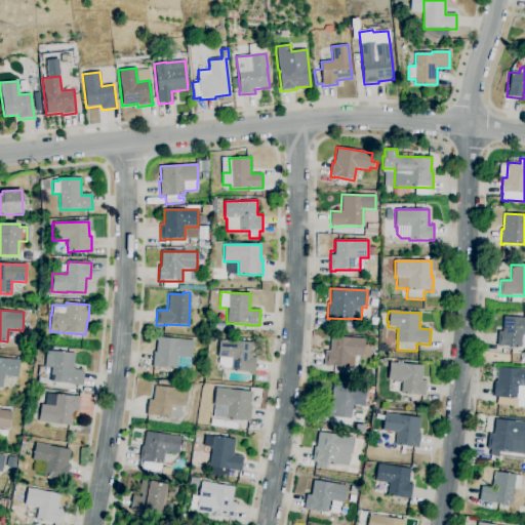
[(521,348),(496,346),(497,331),(501,332),(502,317),(524,318),(524,335),(522,335),(521,348)]
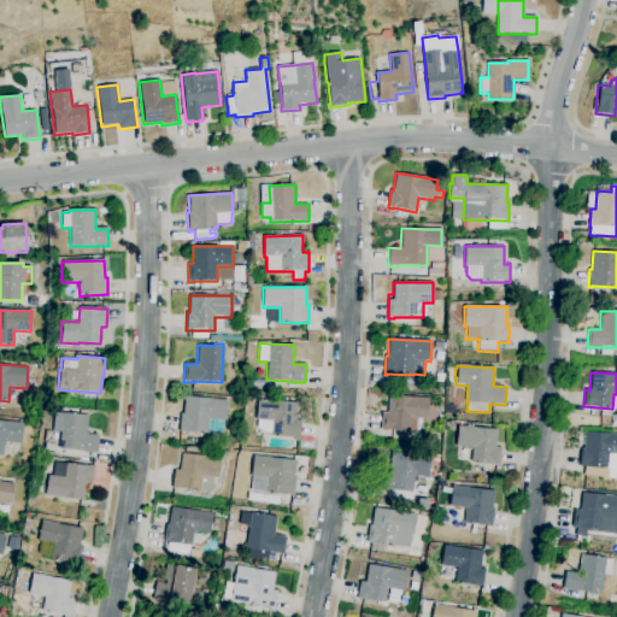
[(417,433),(387,430),(387,432),(380,430),(382,412),(387,413),(388,395),(428,399),(427,419),(418,418),(417,433)]
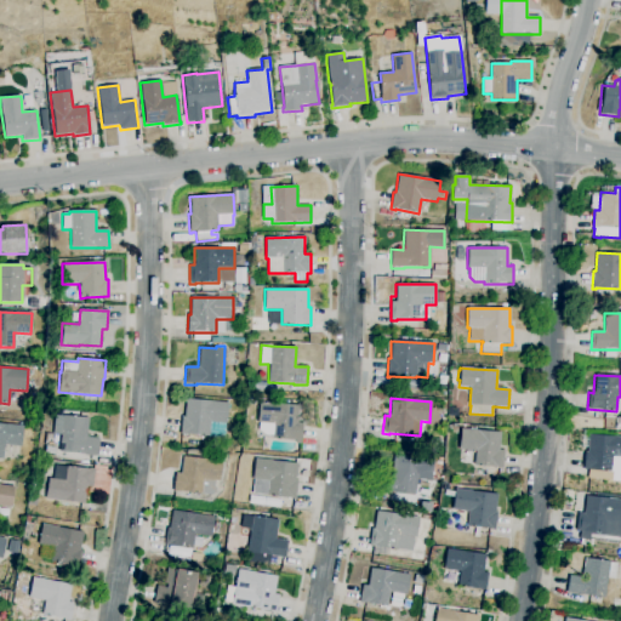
[(209,437),(187,434),(187,436),(182,436),(180,436),(182,416),(183,416),(184,399),(228,403),(226,423),(223,438),(209,437)]
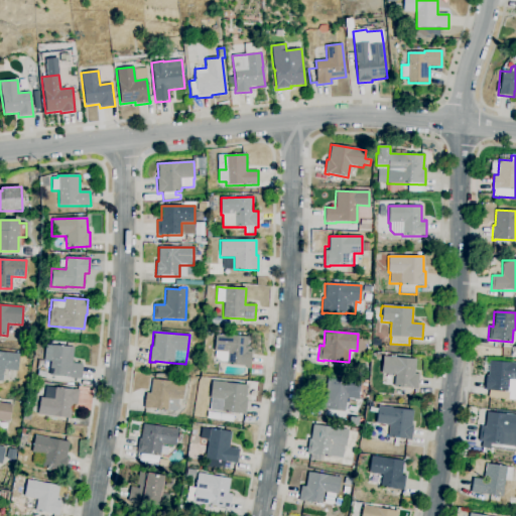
[(250,369),(247,369),(245,366),(226,365),(226,363),(220,362),(215,357),(215,352),(213,352),(215,335),(248,337),(247,352),(251,353),(250,369)]
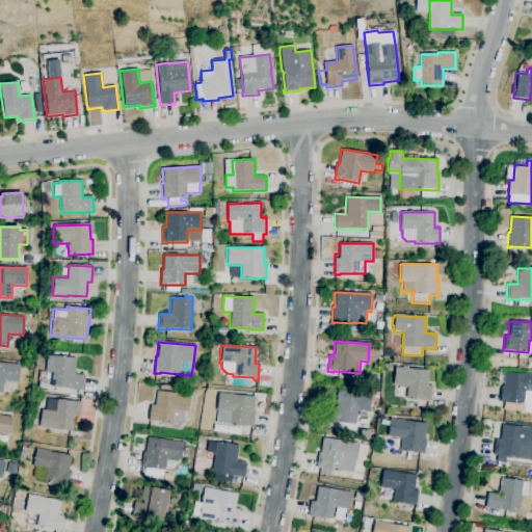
[(83,391),(72,390),(50,387),(52,373),(44,372),(46,355),(53,356),(76,358),(74,374),(85,376),(83,391)]
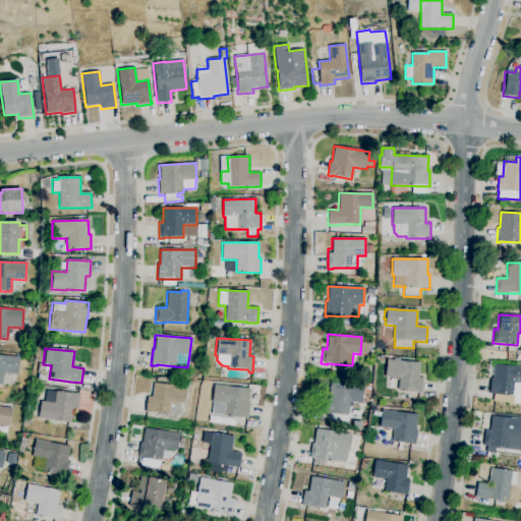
[(2,386),(0,385),(0,355),(19,358),(17,375),(4,373),(2,386)]
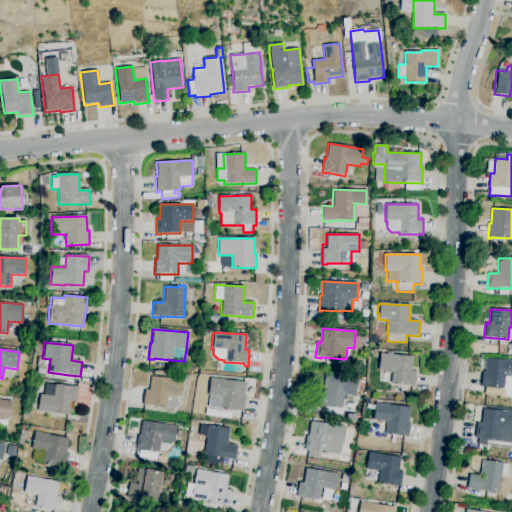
[(378,371),(380,354),(394,355),(393,355),(412,357),(411,371),(415,372),(414,387),(409,386),(409,385),(391,384),(392,372),(378,371)]
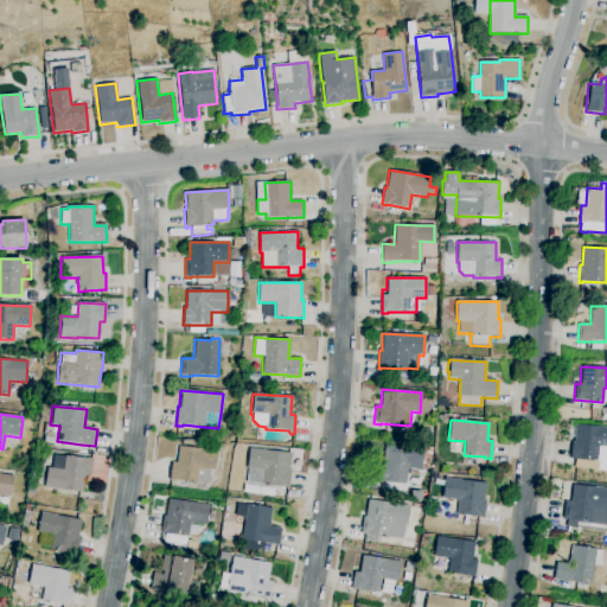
[(606,470),(575,468),(575,459),(573,459),(573,460),(570,459),(572,441),(574,442),(575,425),(606,427),(606,470)]
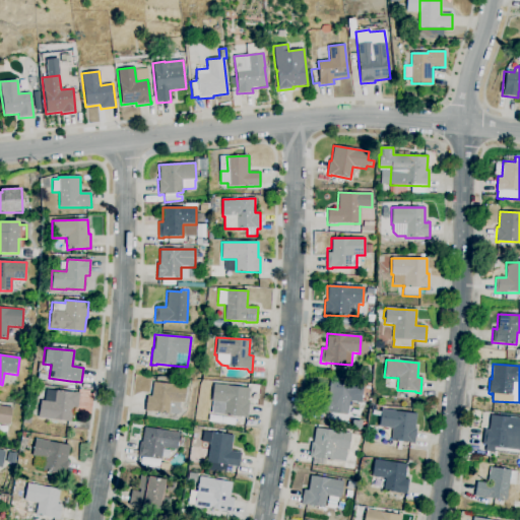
[(179,415),(169,413),(150,411),(150,412),(145,411),(146,396),(151,397),(152,382),(186,386),(184,403),(180,403),(179,415)]
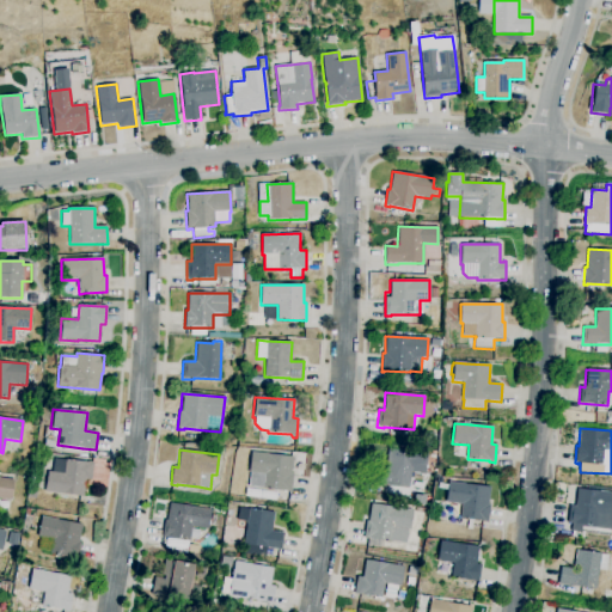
[(409,487),(385,484),(385,485),(372,484),(373,467),(386,469),(387,450),(427,453),(426,473),(411,472),(409,487)]
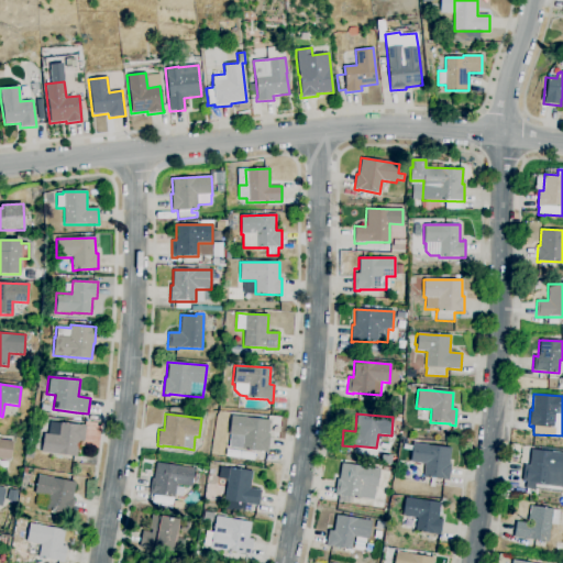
[(267,452),(242,450),(242,449),(229,448),(230,434),(229,434),(230,416),(268,420),(267,437),(269,437),(267,452)]
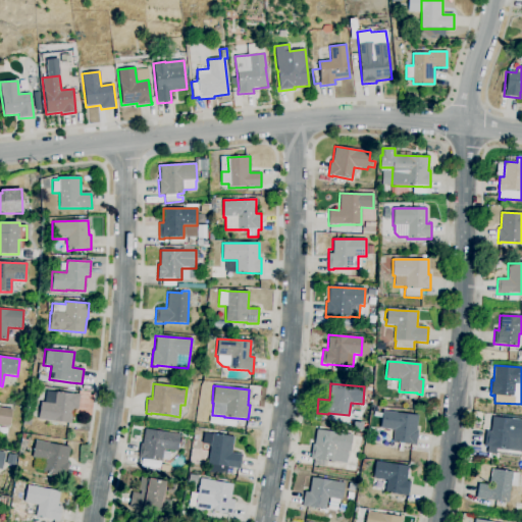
[(71,423),(38,419),(41,402),(44,403),(46,392),(55,393),(56,392),(80,395),(77,410),(72,410),(71,423)]
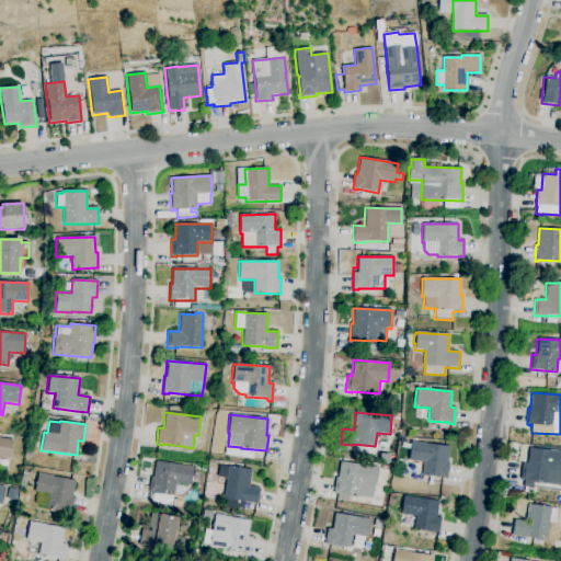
[(0,438),(13,441),(10,459),(0,456),(0,438)]
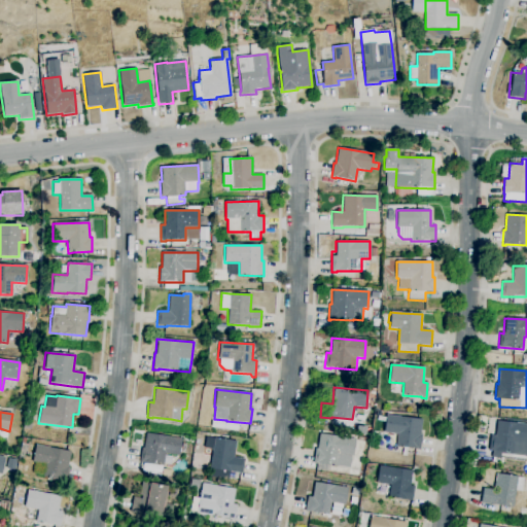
[(419,450),(417,450),(417,449),(396,447),(397,433),(383,432),(385,416),(422,419),(420,433),(421,433),(419,450)]
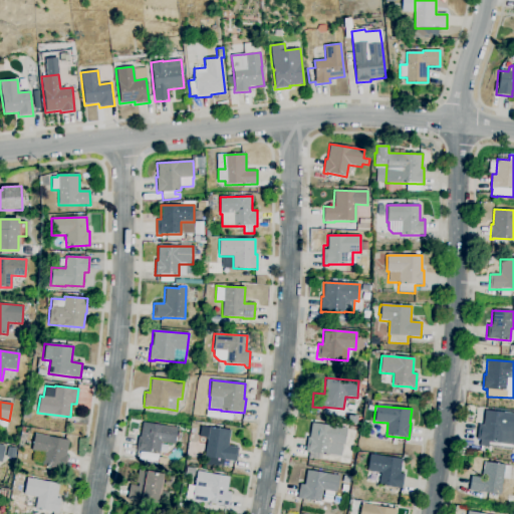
[(30,420),(22,419),(23,410),(31,411),(30,420)]
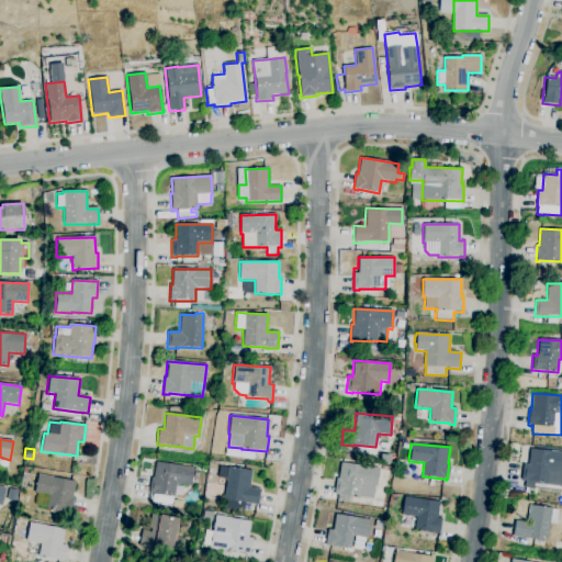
[(253,460),(225,456),(226,449),(253,452),(253,460)]
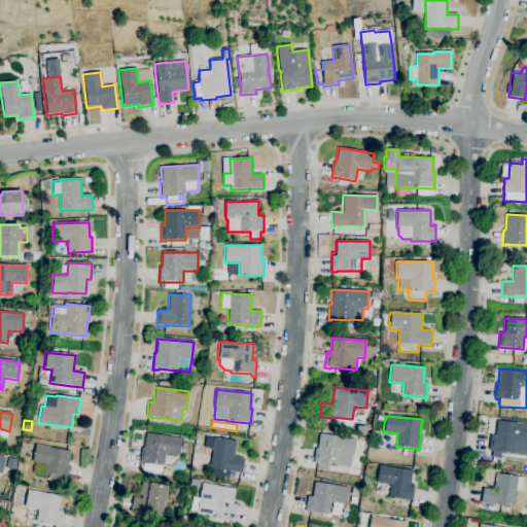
[(526,453),(526,462),(492,457),(492,451),(489,451),(490,435),(495,435),(496,421),(526,424),(526,453)]
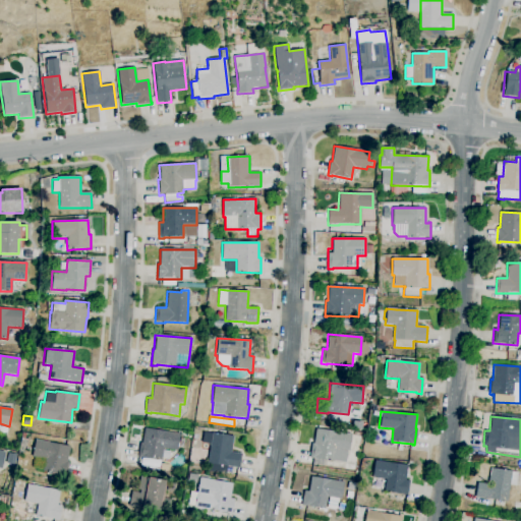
[(361,431),(351,429),(353,421),(362,422),(361,431)]
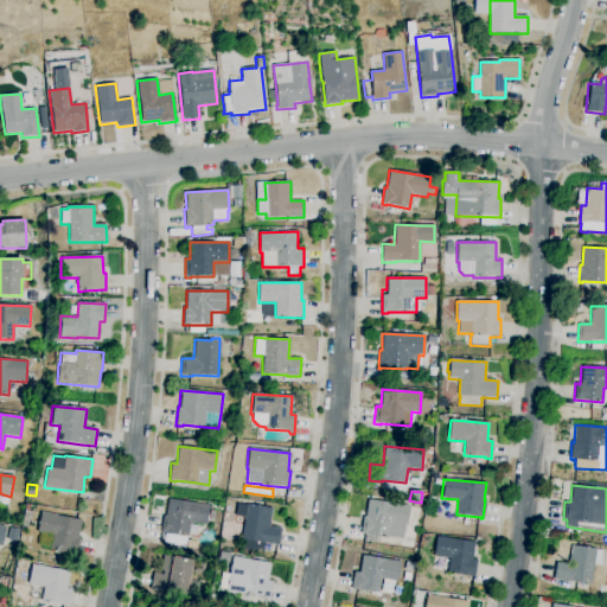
[(189,537),(164,534),(161,534),(164,516),(165,516),(167,499),(209,505),(206,525),(190,523),(189,537)]
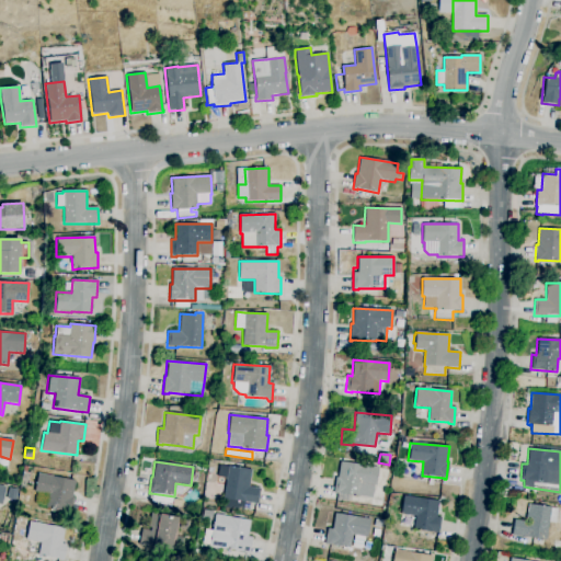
[(373,497),(358,495),(358,496),(342,494),(333,493),(335,478),(338,478),(340,462),(378,467),(376,485),(374,485),(373,497)]
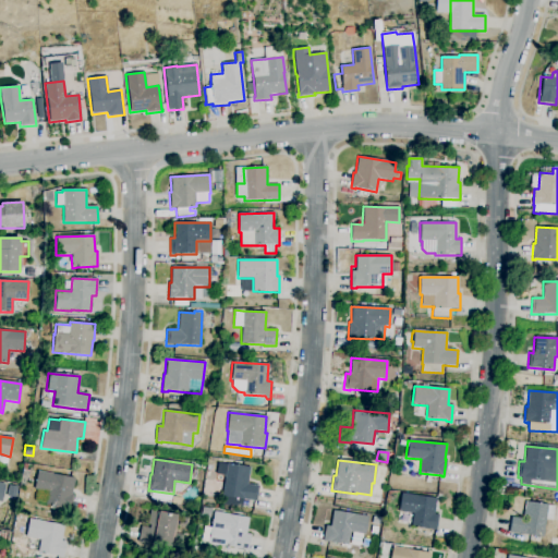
[(247,509),(237,507),(221,505),(223,496),(221,496),(225,476),(215,474),(217,463),(227,464),(227,463),(250,468),(247,484),(258,486),(256,501),(249,500),(247,509)]
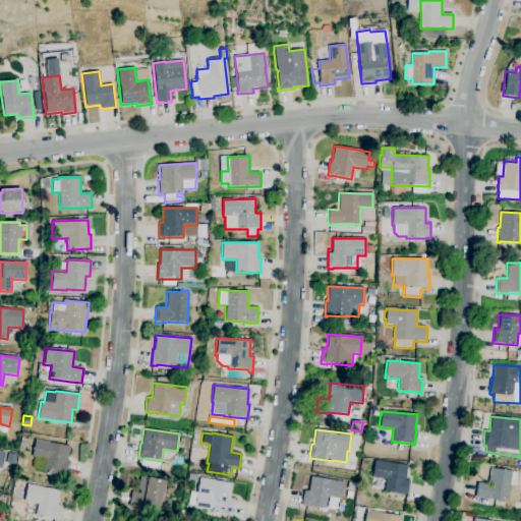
[(66,476),(43,471),(45,460),(32,457),(35,440),(49,443),(70,447),(67,461),(69,461),(66,476)]
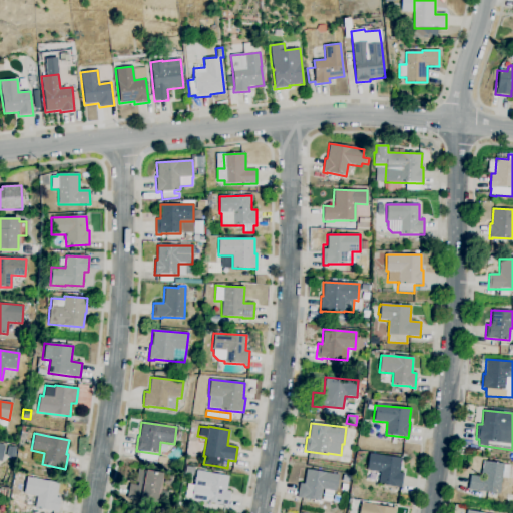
[(14,458),(6,456),(8,446),(16,447),(14,458)]
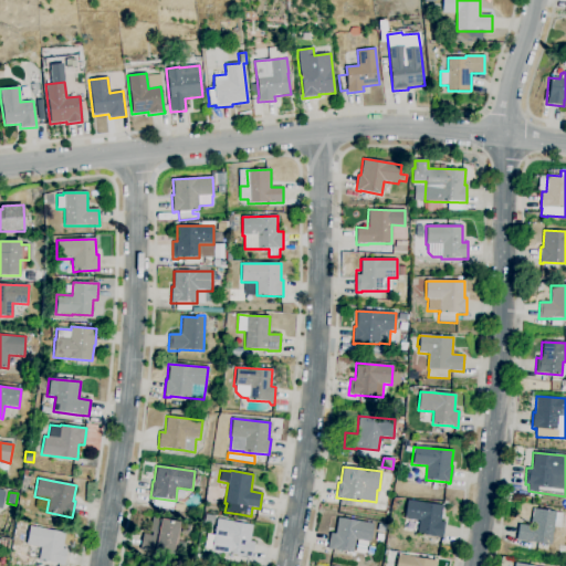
[(442,538),(417,534),(418,521),(404,519),(407,500),(442,505),(440,522),(444,522),(442,538)]
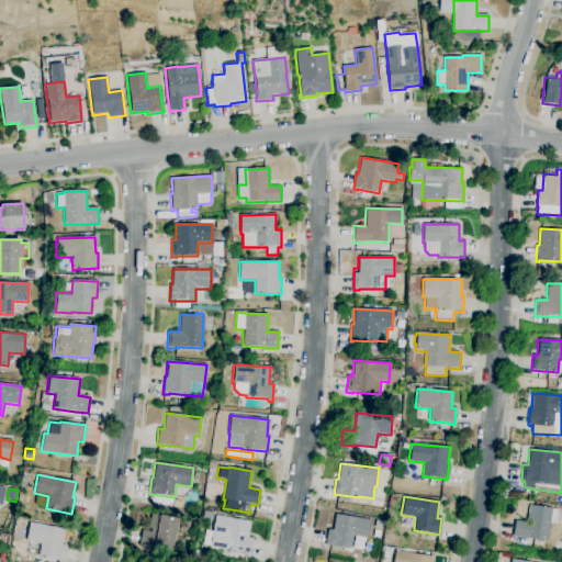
[(548,541),(525,538),(513,537),(515,520),(526,523),(529,505),(552,508),(551,509),(558,510),(557,524),(550,524),(548,541)]
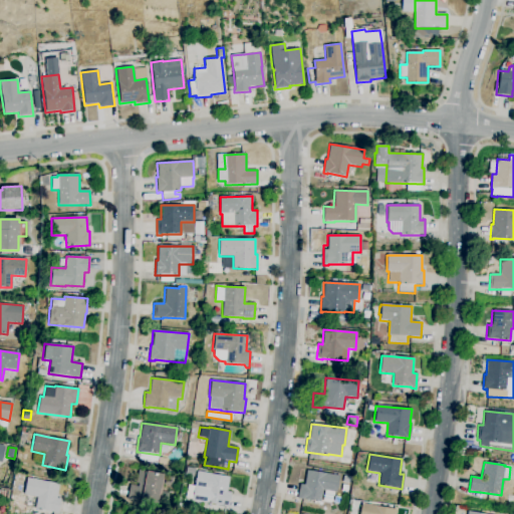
[(160,505),(141,501),(126,498),(130,485),(138,487),(139,484),(136,483),(139,470),(145,471),(145,472),(146,472),(146,471),(165,475),(160,505)]
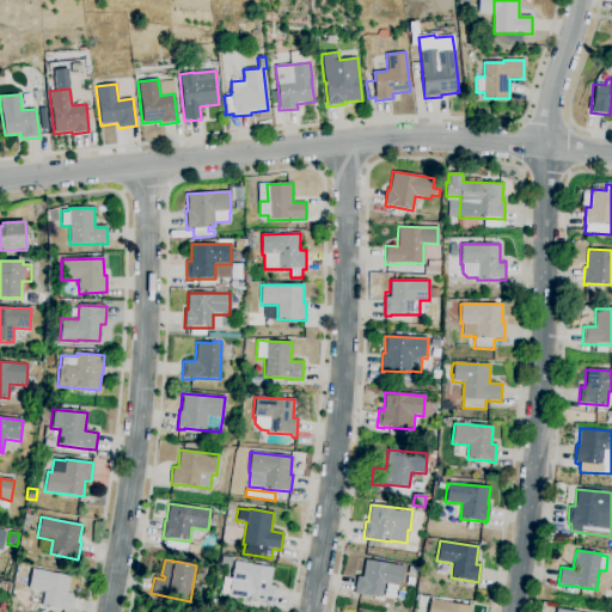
[(381,598),(360,594),(360,595),(354,594),(356,576),(362,577),(365,561),(403,567),(401,586),(384,583),(381,598)]
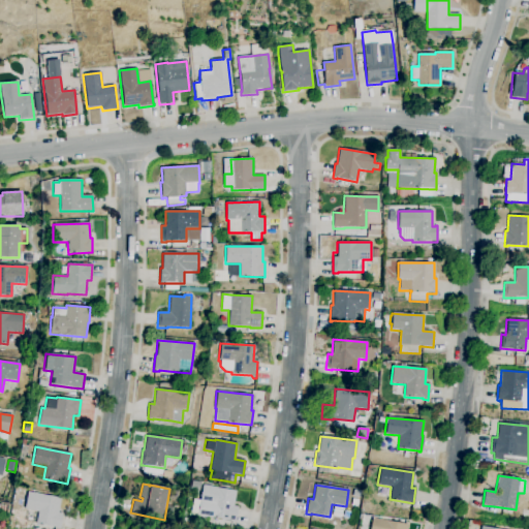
[(235,523),(229,522),(229,521),(197,515),(203,486),(236,491),(234,506),(238,507),(235,523)]
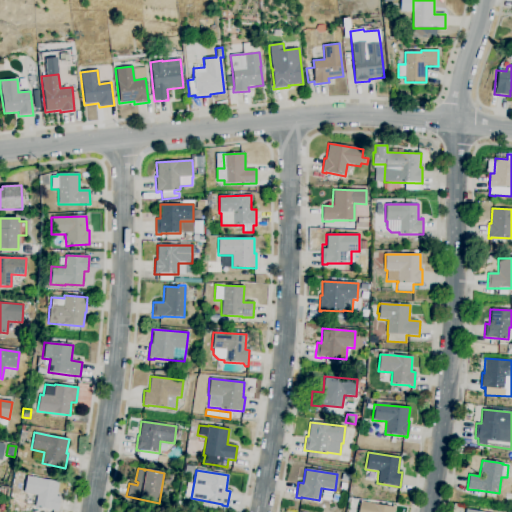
[(172,484),(163,482),(165,474),(173,476),(172,484)]
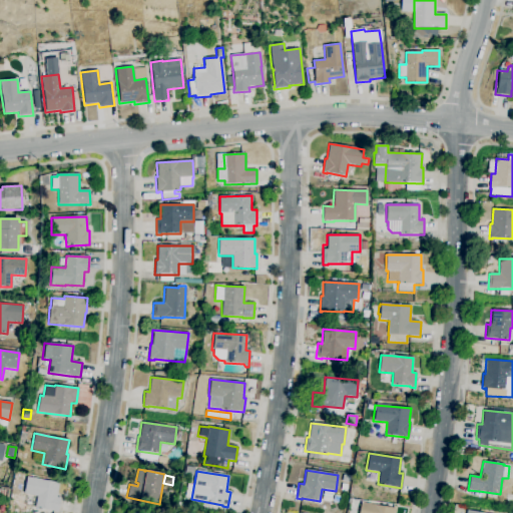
[(348,483),(342,482),(343,475),(350,476),(348,483)]
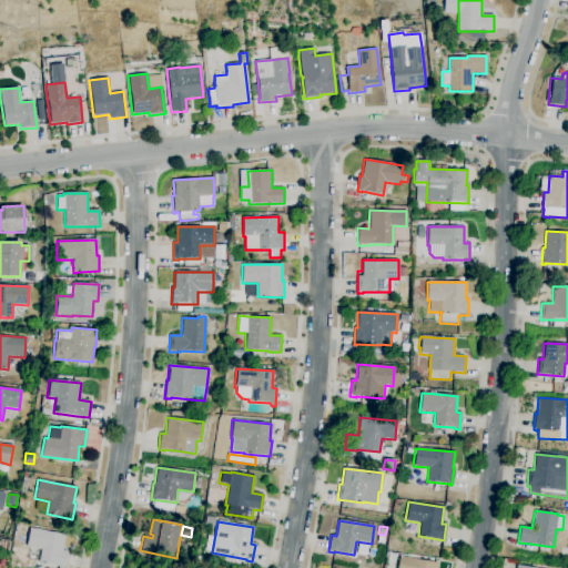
[(64,567),(38,563),(41,549),(26,547),(29,528),(66,535),(62,551),(67,553),(64,567)]
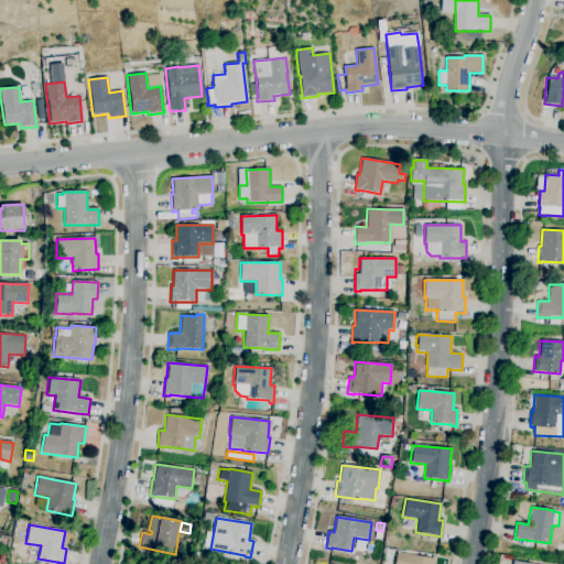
[(393,563),(396,553),(434,560),(433,563),(393,563)]
